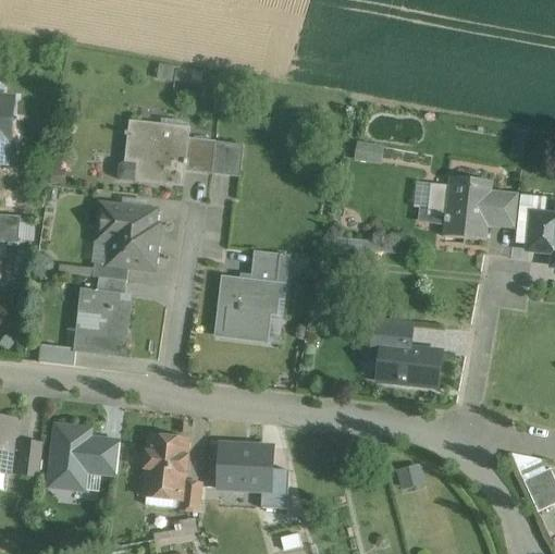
[(13,97),(0,95),(0,156),(5,157),(4,163),(9,164),(10,143),(13,97)]
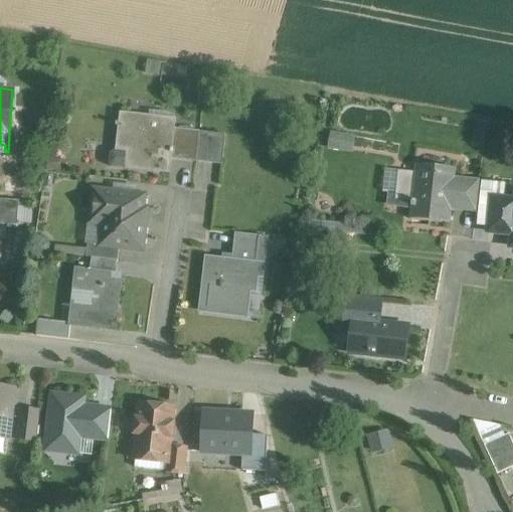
[(133,122),(117,120),(117,121),(115,120),(114,124),(117,124),(114,149),(111,149),(109,152),(108,161),(110,164),(153,169),(154,159),(169,161),(169,157),(173,126),(174,116),(134,112),(133,122)]
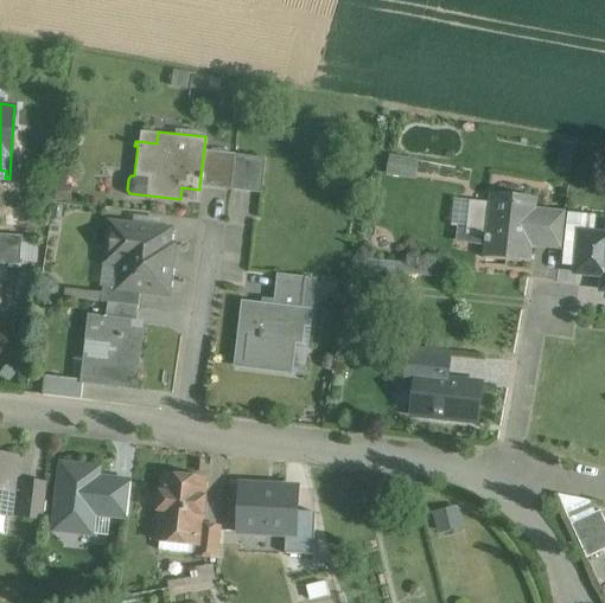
[(234,152),(204,148),(199,185),(229,187),(234,152)]
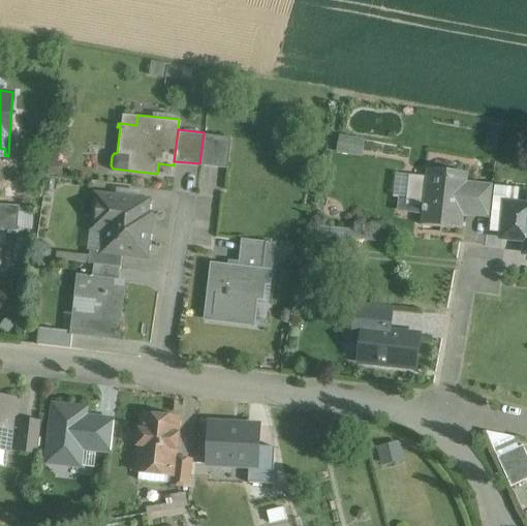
[(229,135),(204,132),(199,163),(226,166),(229,135)]
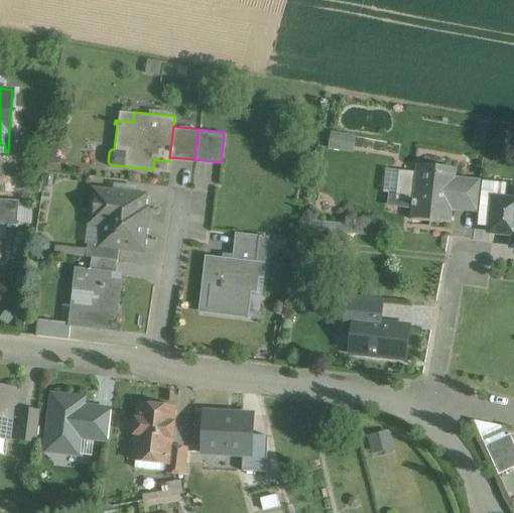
[(344,134),(330,132),(328,144),(342,146),(344,134)]
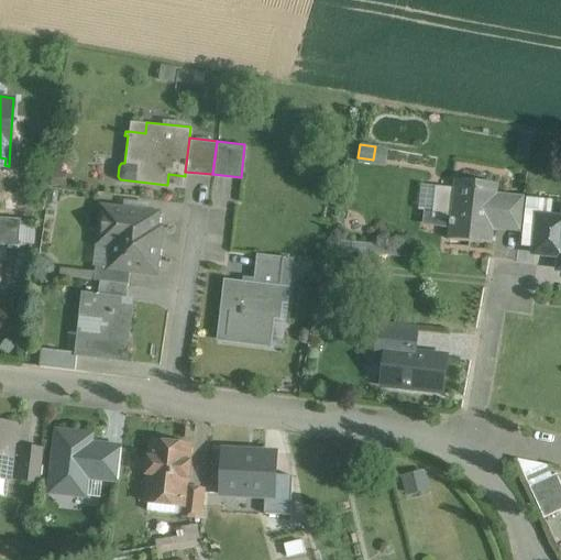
[(495,180),(452,175),(451,186),(433,184),(429,216),(447,218),(444,238),(488,242),(491,222),(494,190),(495,180)]
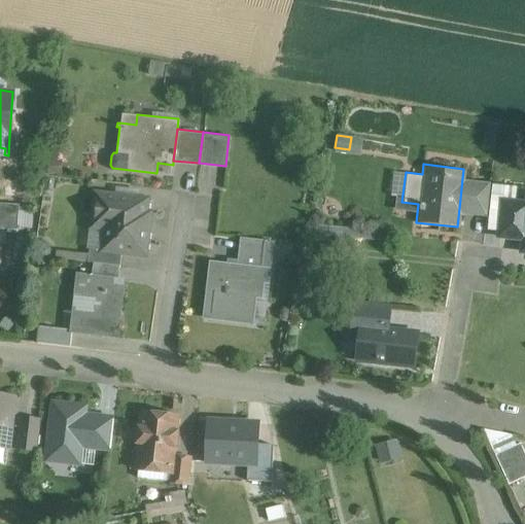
[(489,181),(462,178),(459,208),(486,211),(489,181)]
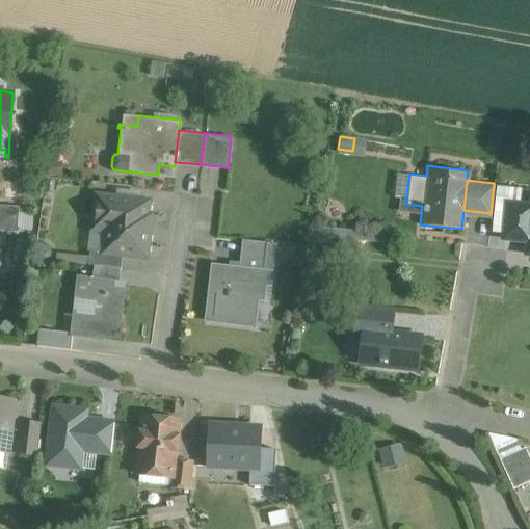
[(152,201),(94,193),(90,217),(104,218),(100,250),(100,252),(121,255),(146,257),(152,201)]
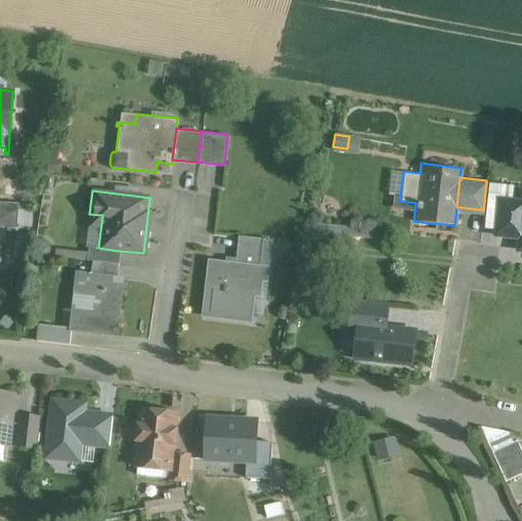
[(521,208),(521,201),(498,199),(494,233),(519,236),(521,208)]
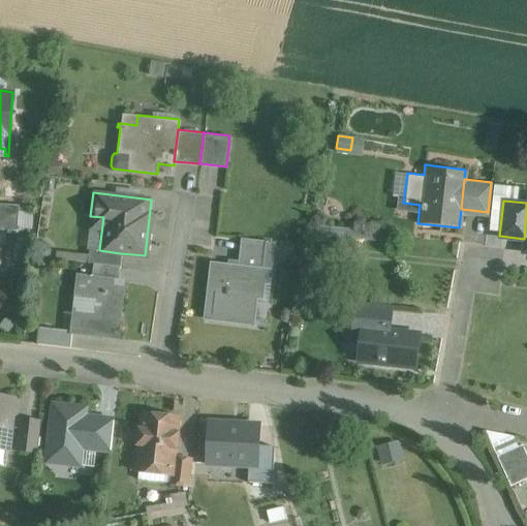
[(17,205),(0,203),(0,228),(16,229),(17,205)]
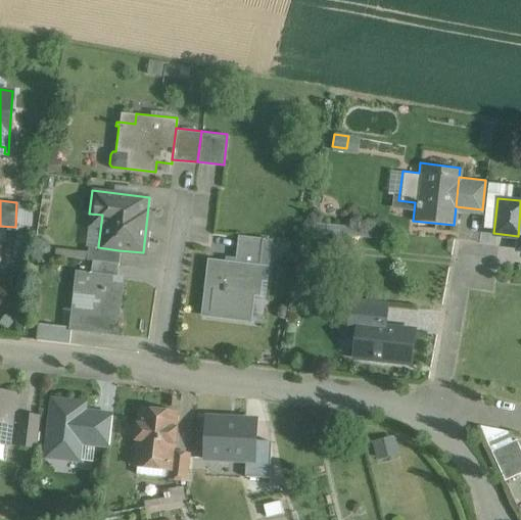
[(263,238),(237,235),(234,264),(258,267),(263,238)]
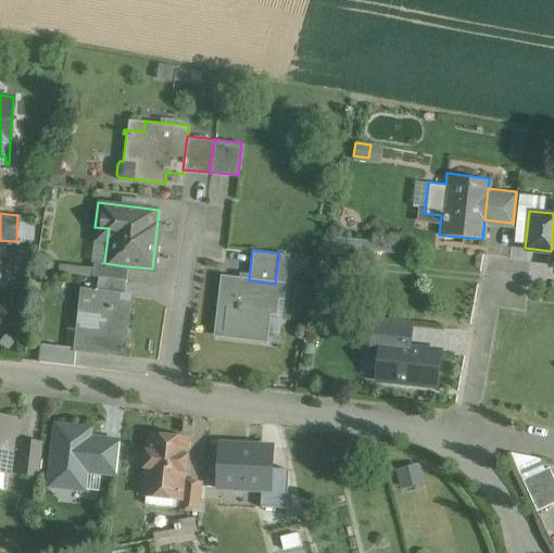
[(126,266),(104,263),(104,262),(91,261),(90,275),(97,276),(125,279),(126,266)]
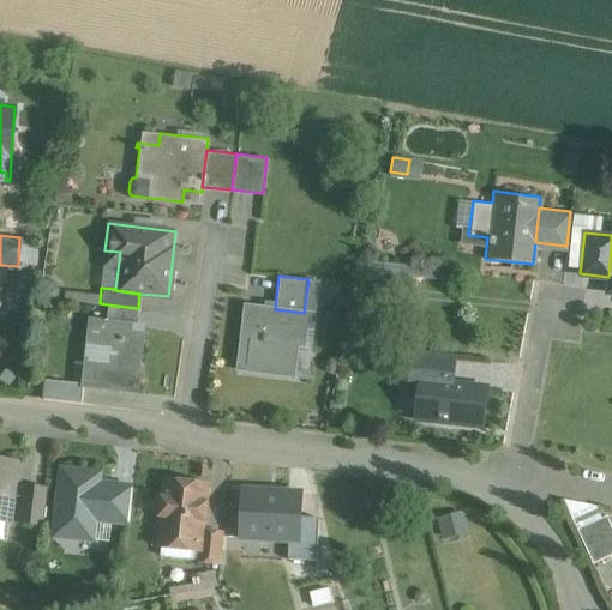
[(138,308),(107,305),(105,320),(136,324),(138,308)]
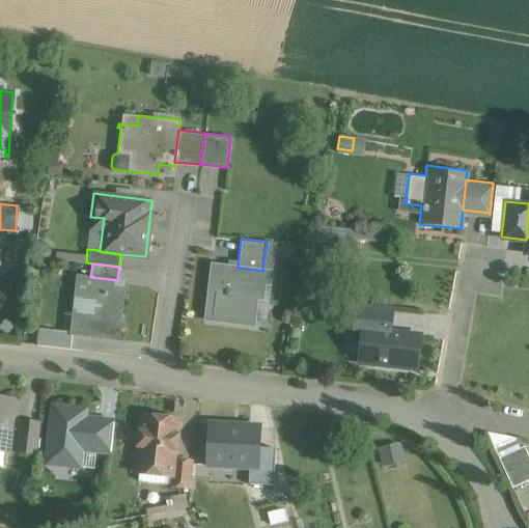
[(238,268),(210,265),(206,294),(212,295),(213,296),(215,301),(212,323),(253,328),(257,299),(263,299),(265,285),(270,285),(271,272),(262,271),(238,268)]
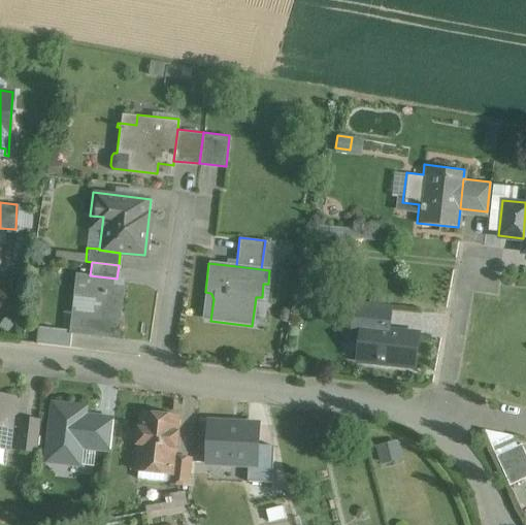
[(90,275),(76,274),(70,330),(70,331),(116,336),(119,312),(113,310),(118,279),(90,275)]
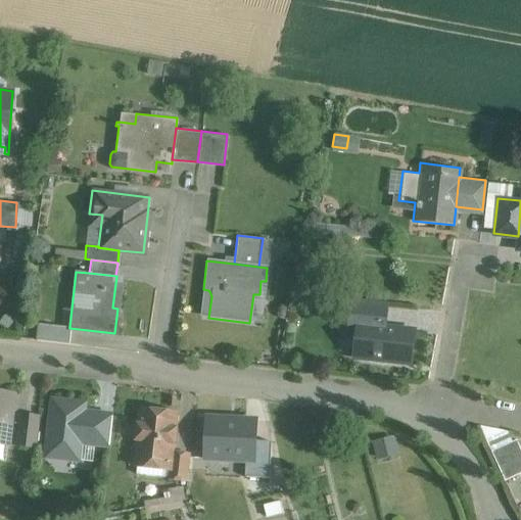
[(409,362),(413,330),(383,326),(385,303),(350,299),(349,314),(358,315),(353,355),(409,362)]
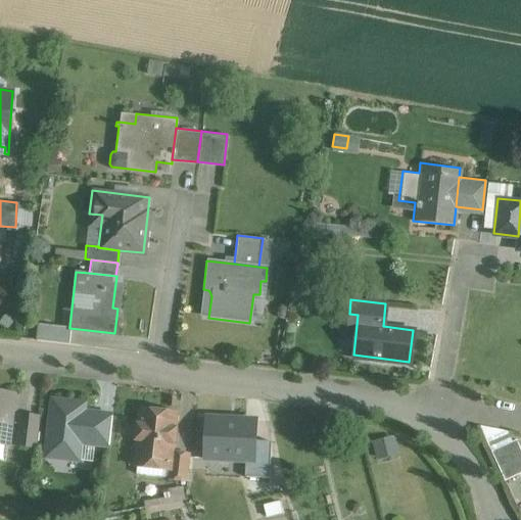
[(69,327),(37,323),(35,339),(67,343),(69,328),(69,327)]
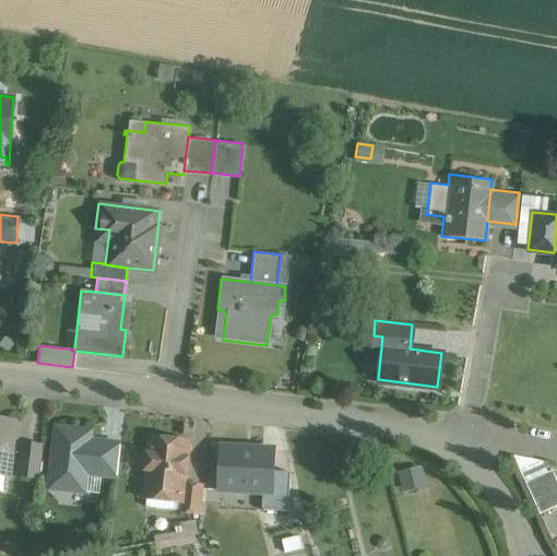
[(12,421),(0,418),(0,472),(7,473),(10,440),(15,436),(11,430),(12,421)]
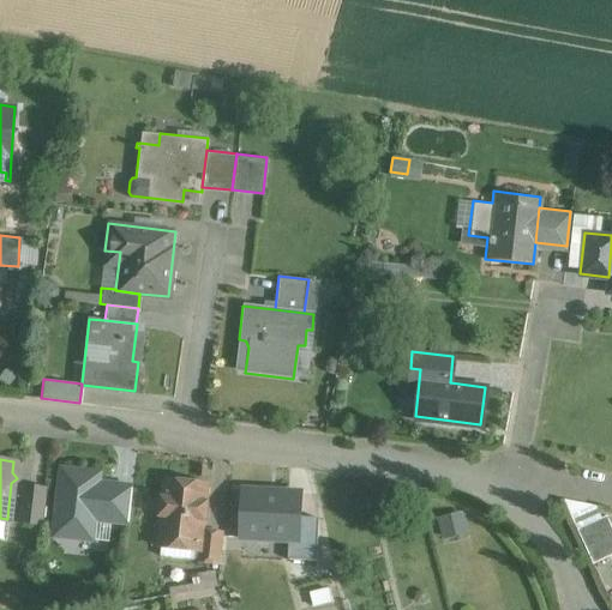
[(99,472),(60,467),(53,535),(90,538),(93,518),(97,482),(99,472)]
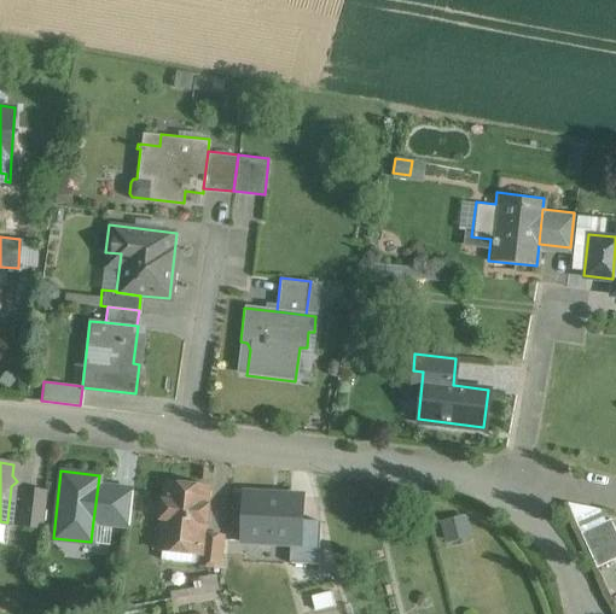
[(204,489),(162,484),(161,500),(158,500),(156,516),(158,516),(155,548),(158,548),(160,539),(193,543),(192,551),(197,553),(199,532),(201,522),(203,522),(205,504),(203,504),(204,489)]
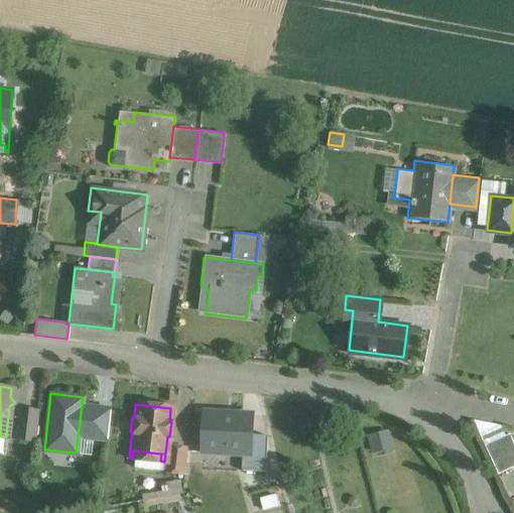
[(110,408),(82,405),(78,435),(106,438),(110,408)]
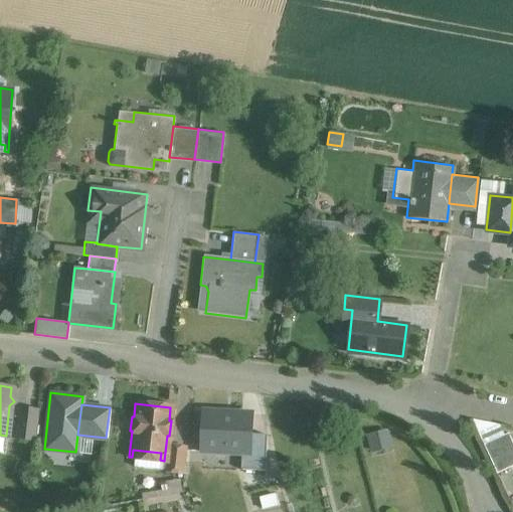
[(36,409),(19,407),(16,437),(33,439),(36,409)]
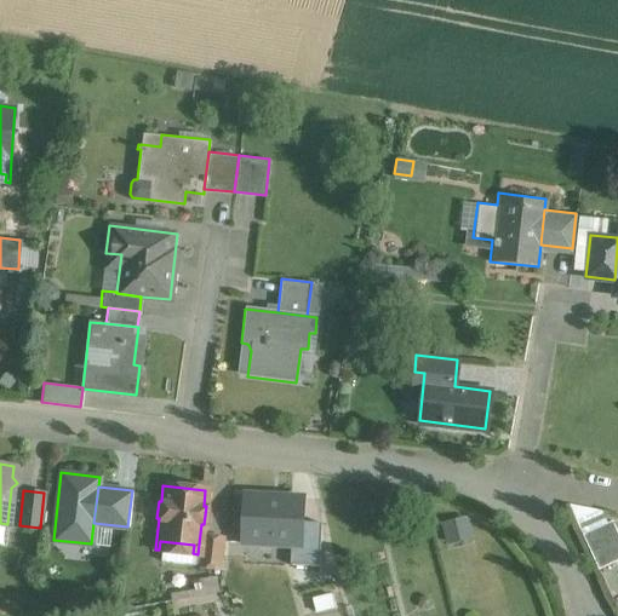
[(322,498),(244,494),(241,541),(292,543),(292,562),(319,563),(322,498)]
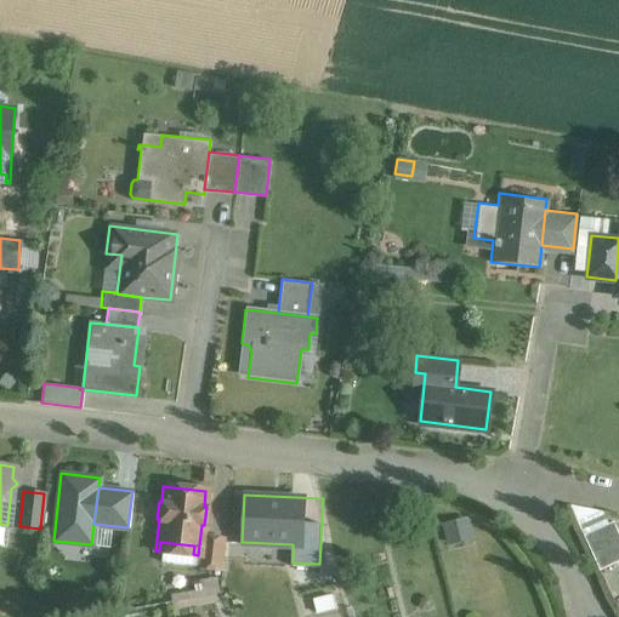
[(446,542),(471,536),(466,513),(441,519),(446,542)]
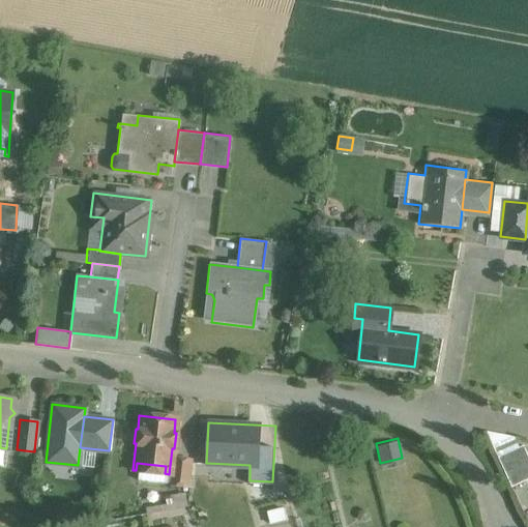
[(527,457),(522,444),(496,456),(509,486),(527,477),(527,457)]
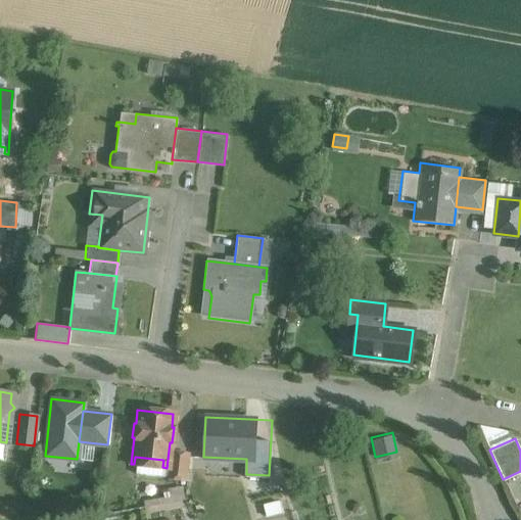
[(189,454),(169,451),(167,468),(166,477),(186,479),(189,454)]
